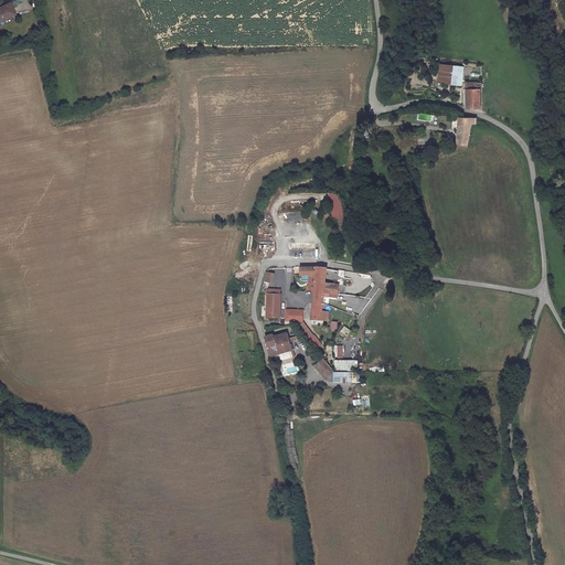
[(28,0),(27,0),(18,4),(21,12),(32,8),(28,0)]
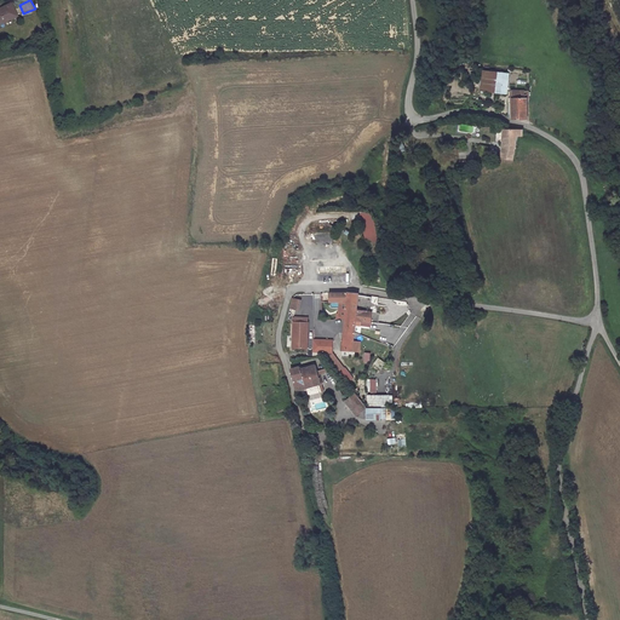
[(5,9),(0,10),(0,21),(1,24),(22,15),(16,1),(5,6),(5,9)]
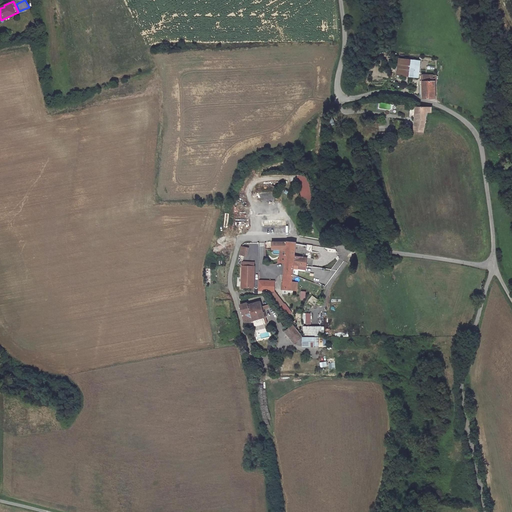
[(401,55),(398,70),(419,74),(422,59),(401,55)]
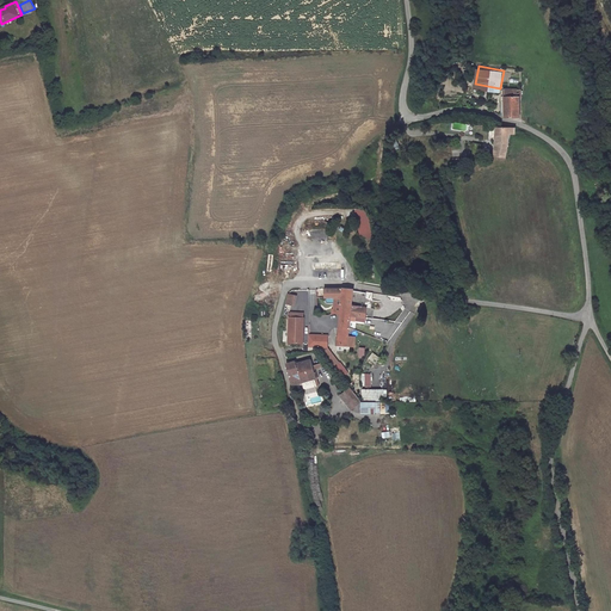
[(522,97),(522,88),(506,87),(505,116),(506,116),(519,117),(519,97),(522,97)]
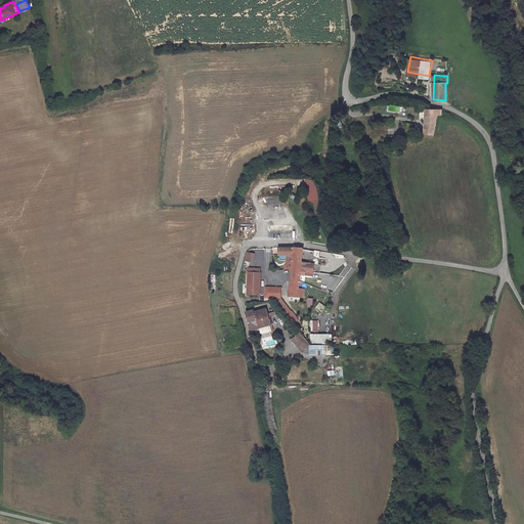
[(425,110),(424,135),(433,136),(437,115),(440,115),(440,110),(425,110)]
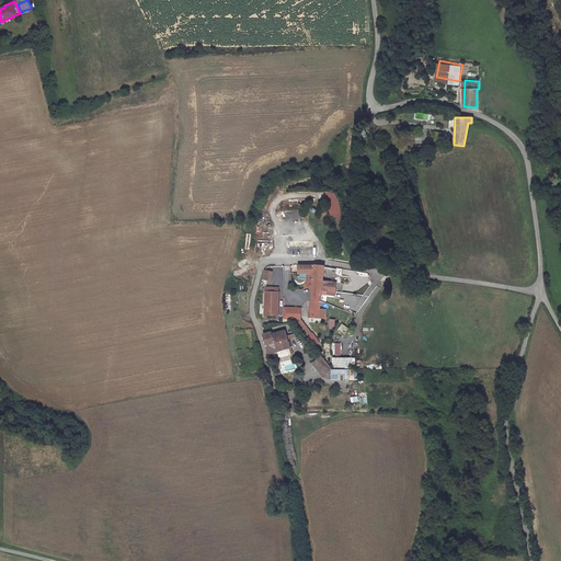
[(328,192),(332,219),(342,217),(338,190),(328,192)]
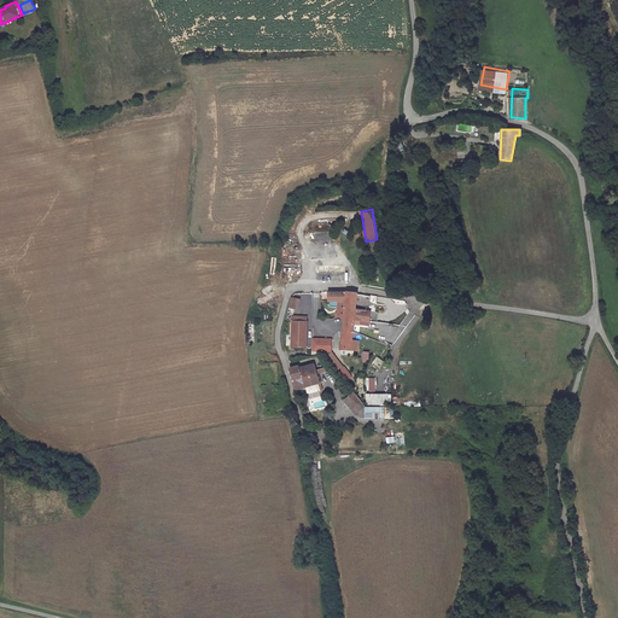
[(355,318),(356,308),(357,293),(348,292),(330,291),(330,298),(347,298),(344,316),(348,316),(355,318)]
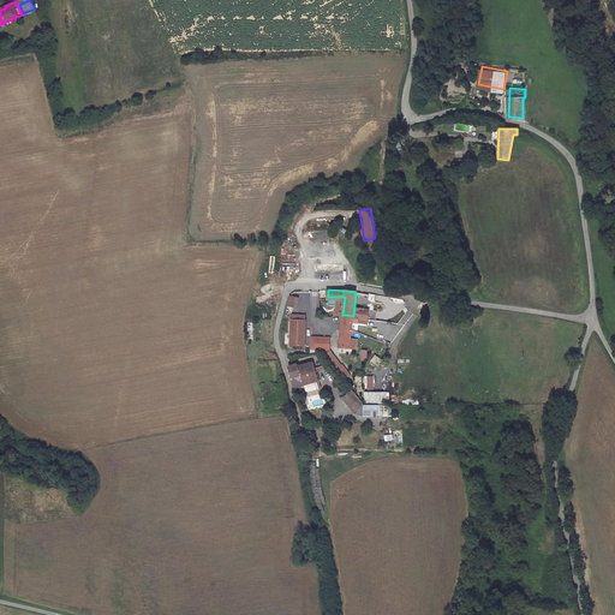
[(298,298),(291,297),(288,306),(297,308),(298,298)]
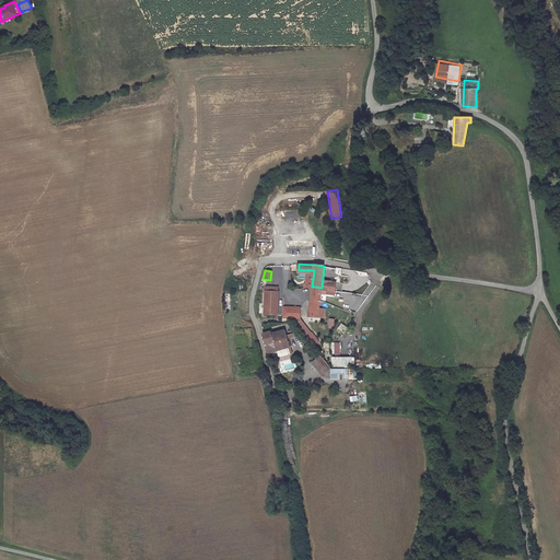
[(343,281),(323,279),(322,288),(327,289),(342,291),(343,281)]
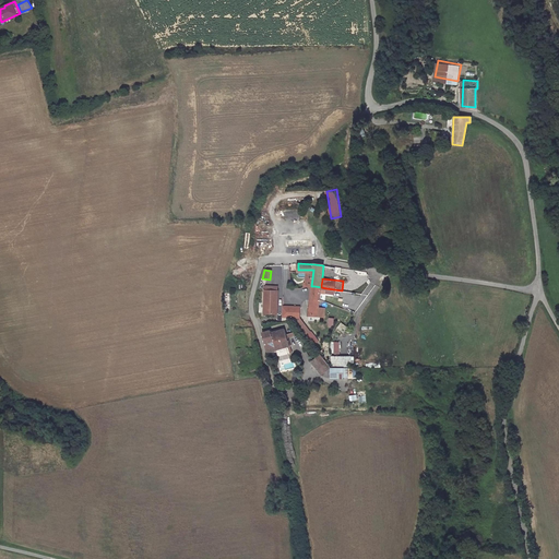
[(317,319),(321,287),(314,286),(311,286),(308,318),(317,319)]
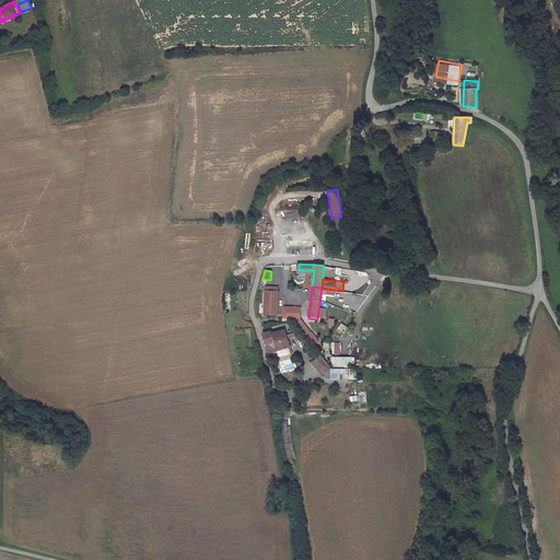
[(278,315),(279,291),(266,291),(265,314),(278,315)]
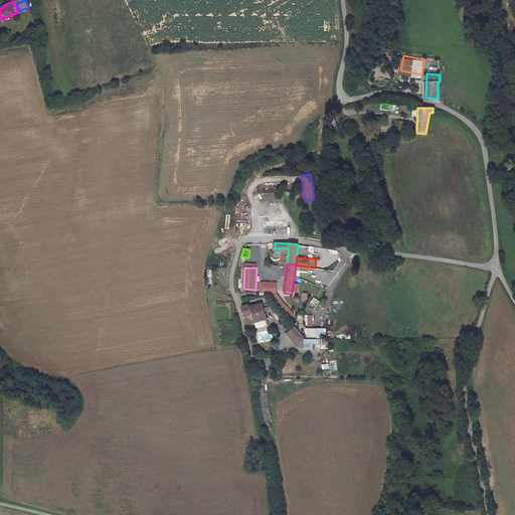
[(278,283),(261,282),(261,292),(277,293),(278,283)]
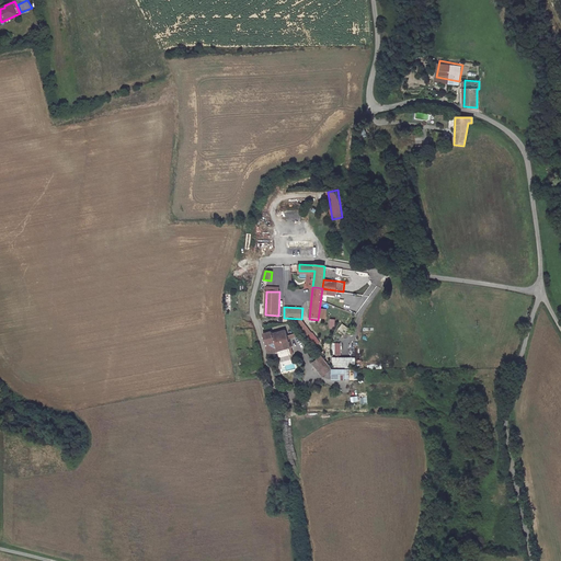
[(342,323),(338,329),(344,334),(348,328),(342,323)]
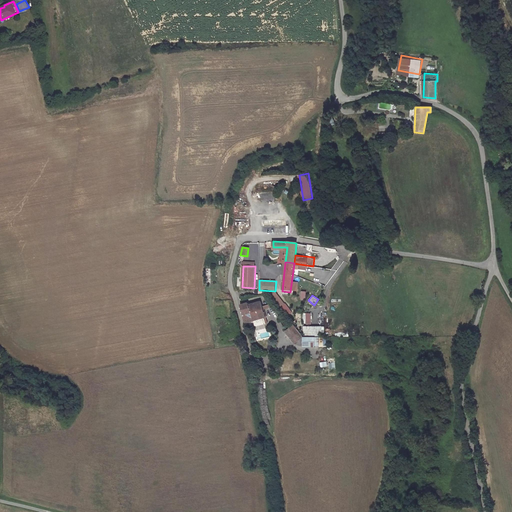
[(260,301),(249,304),(251,312),(263,309),(262,306),(260,301)]
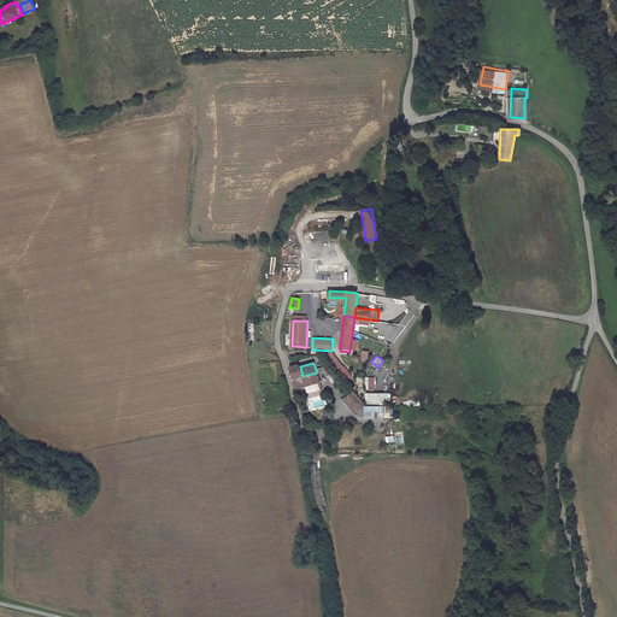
[(303,376),(300,366),(299,364),(288,368),(292,380),(295,389),(318,382),(321,382),(317,372),(303,376)]
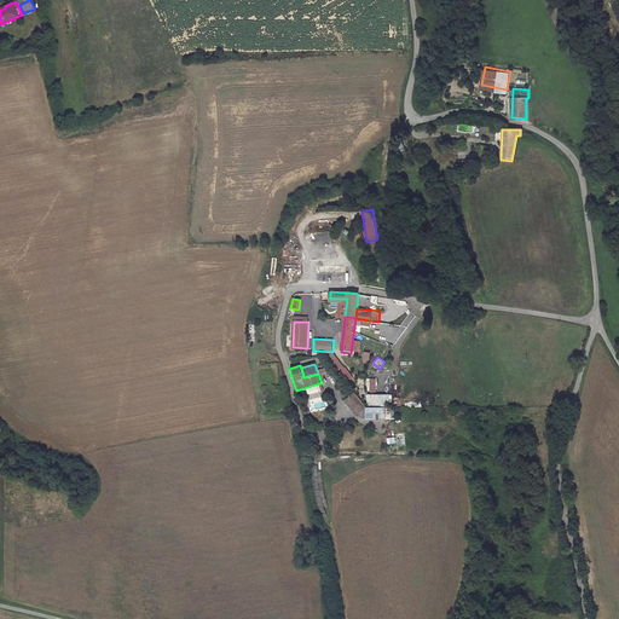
[(368,377),(366,392),(376,392),(376,379),(368,377)]
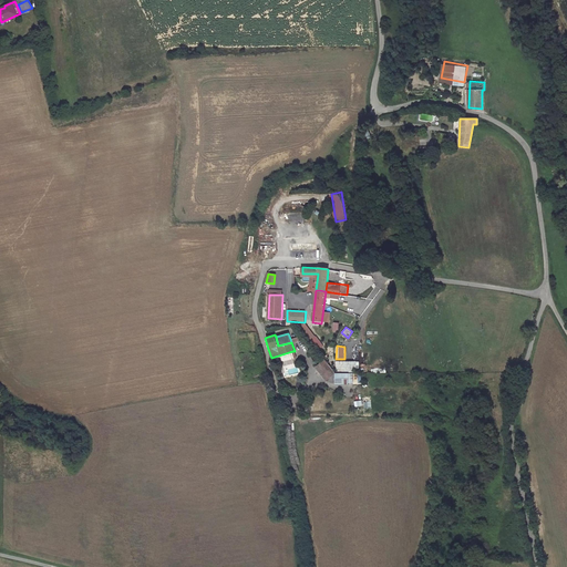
[(327,380),(330,377),(333,374),(334,373),(336,372),(334,372),(325,359),(316,367),(327,380)]
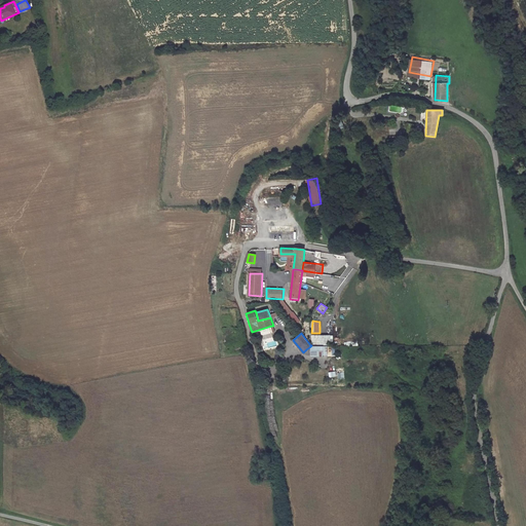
[(312,344),(333,344),(333,334),(312,334),(312,344)]
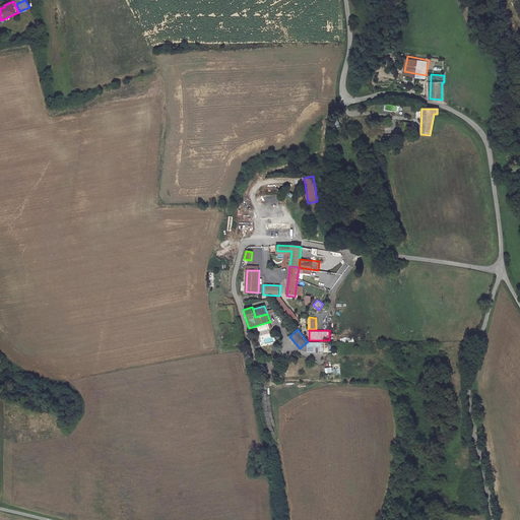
All buildings are outlined.
